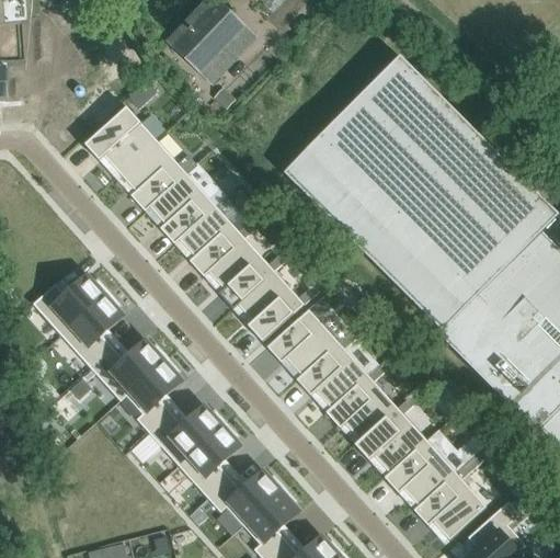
[(173,45),(200,70),(242,25),(216,1),(173,45)]
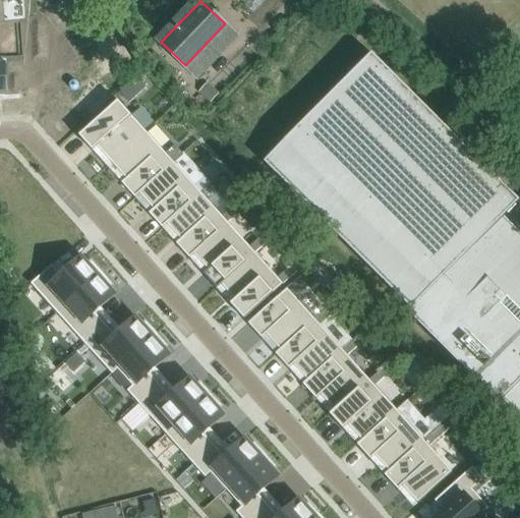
[(371,52),(264,160),(408,305),(405,308),(495,398),(498,395),(519,416),(519,231),(503,215),(518,199),(371,52)]
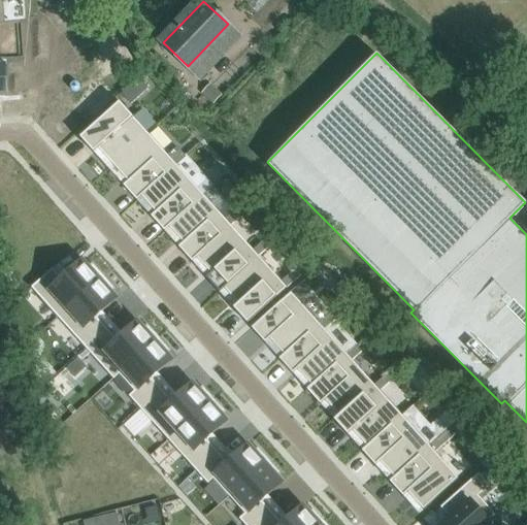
[(138,75),(121,92),(130,101),(147,86),(138,75)]
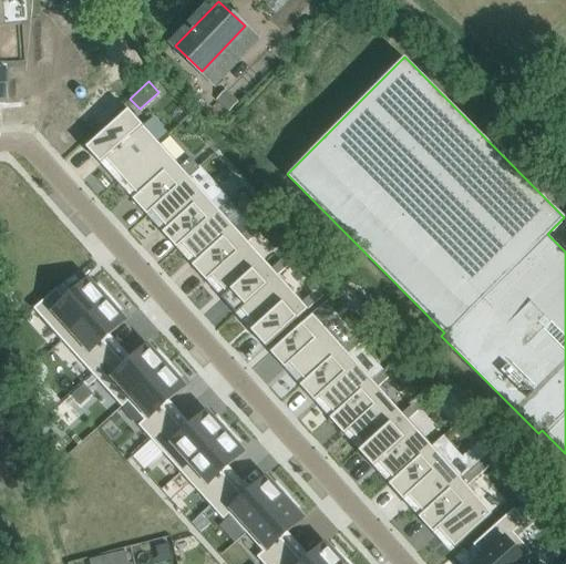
[(225,88),(215,98),(227,110),(237,100),(225,88)]
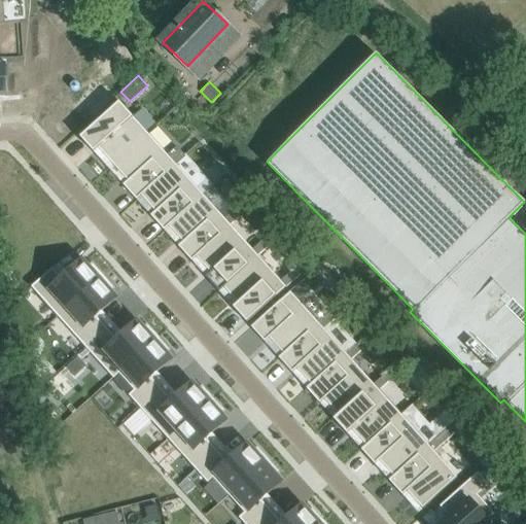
[(118,100),(79,135),(93,150),(97,146),(112,163),(146,131),(118,100)]
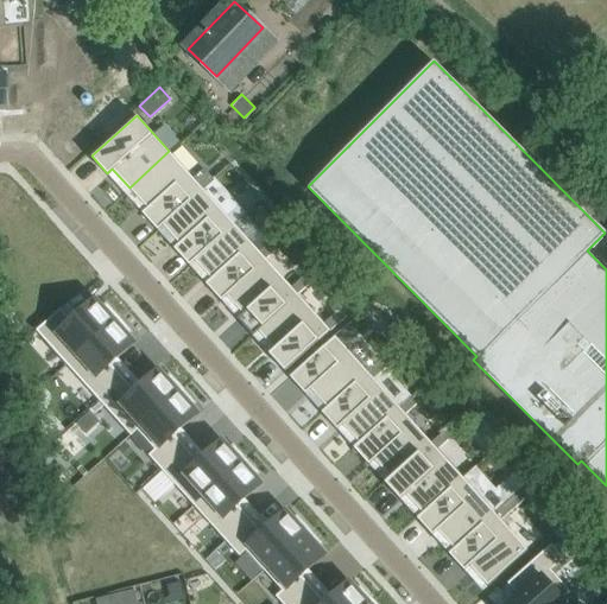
[(169,151),(130,188),(146,205),(140,211),(156,227),(201,186),(212,177),(206,170),(195,179),(169,151)]
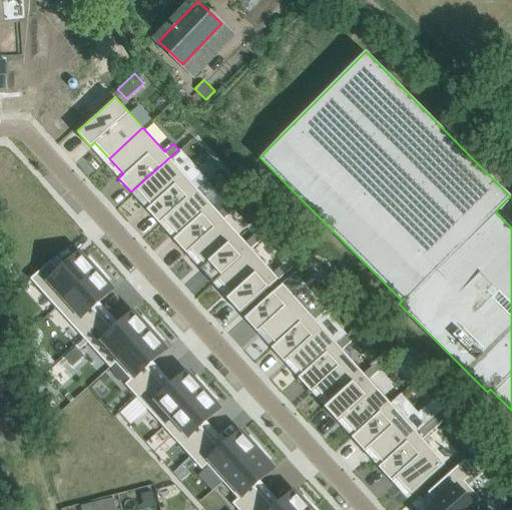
[(169,157),(131,191),(132,192),(136,188),(150,203),(145,207),(158,221),(196,187),(205,178),(200,172),(190,181),(169,157)]
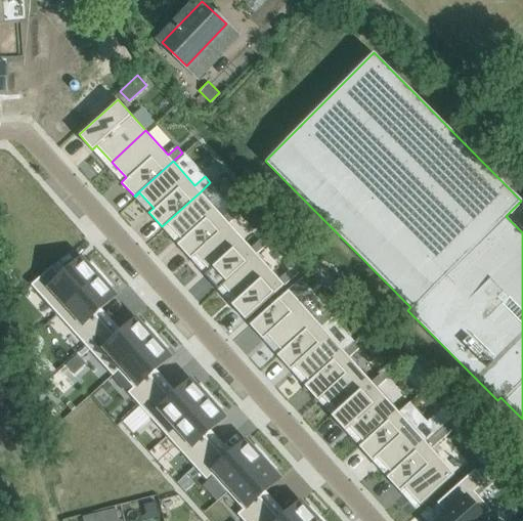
[(201,191),(162,226),(162,227),(167,223),(180,239),(176,243),(188,257),(227,222),(237,213),(231,207),(222,216),(201,191)]
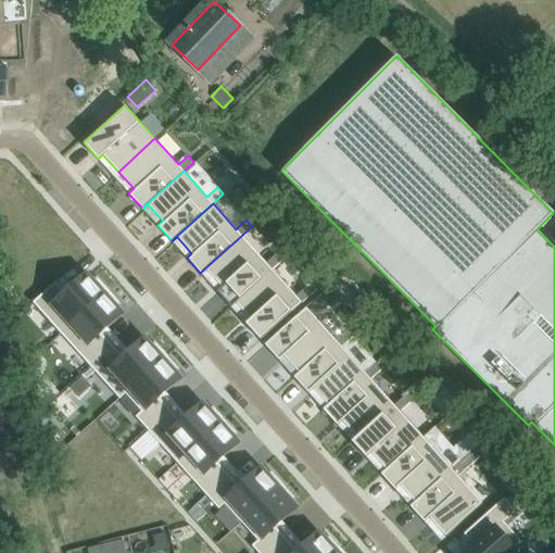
[(241,236),(200,273),(201,274),(206,269),(221,286),(216,290),(229,304),(270,267),(280,259),(275,252),(265,261),(241,236)]
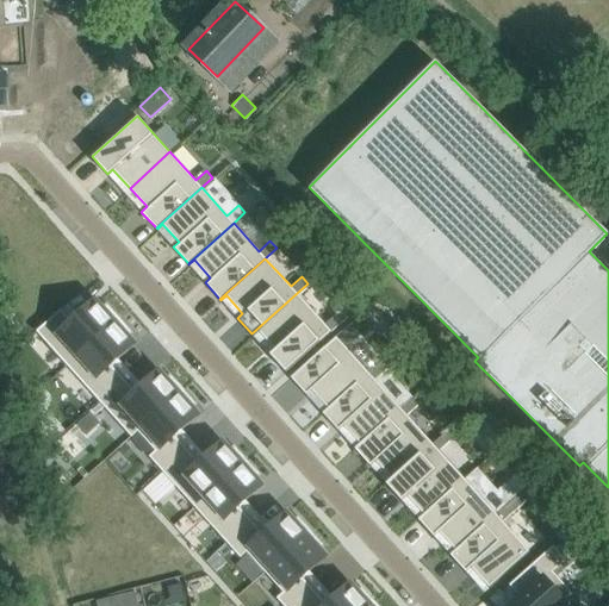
[(297,293),(252,333),(253,335),(258,330),(274,348),(268,353),(285,370),(341,319),(335,312),(323,323),(297,293)]
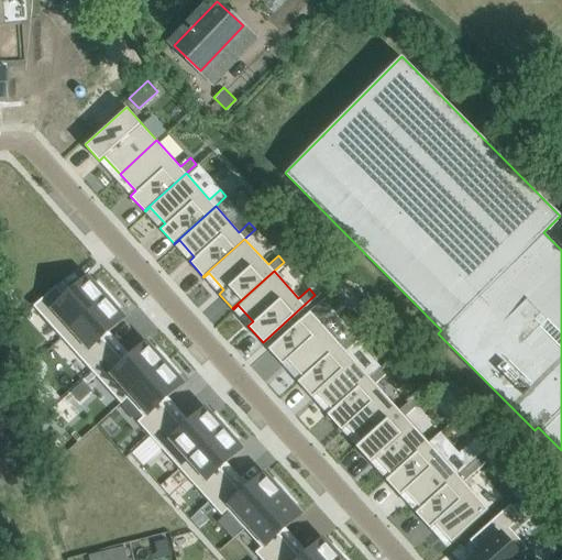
[(55,284),(32,305),(61,336),(108,293),(97,281),(94,283),(87,276),(65,296),(55,284)]
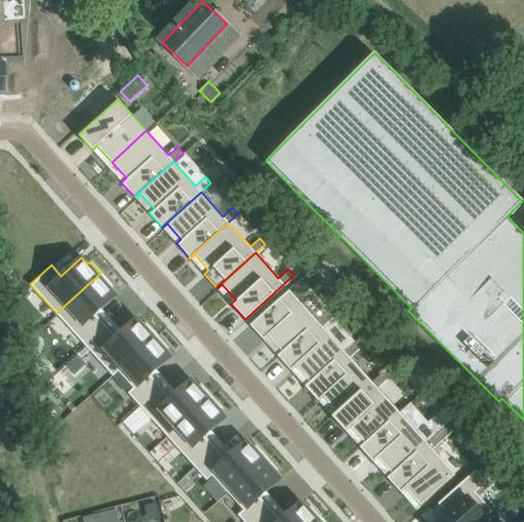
[(101,273),(56,313),(84,344),(105,325),(94,313),(115,294),(109,287),(112,284),(101,273)]
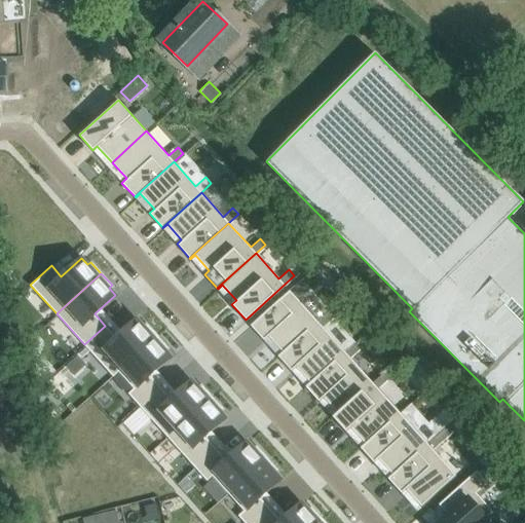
[(339,279),(329,289),(339,299),(348,291),(339,279)]
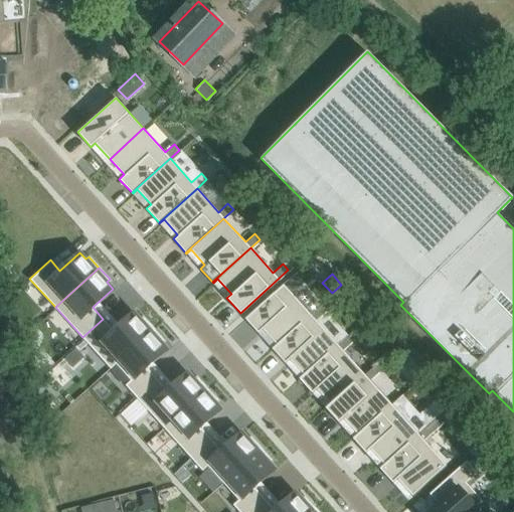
[(283,283),(244,318),(258,332),(262,328),(276,343),(271,347),(271,348),(310,313),(283,283)]
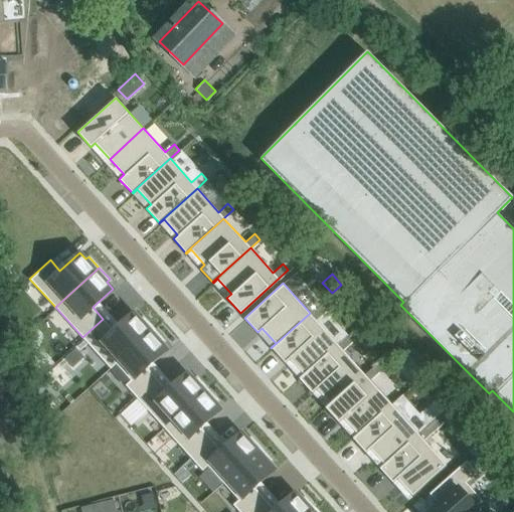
[(310,313),(271,348),(280,358),(285,354),(302,373),(298,377),(299,378),(337,343),(316,320),(325,311),(319,305),(310,313)]
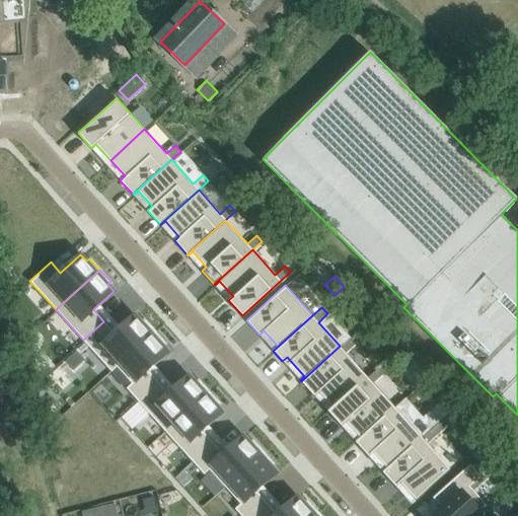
[(103,321),(83,340),(109,370),(154,330),(152,327),(151,328),(144,319),(141,321),(135,314),(115,333),(103,321)]
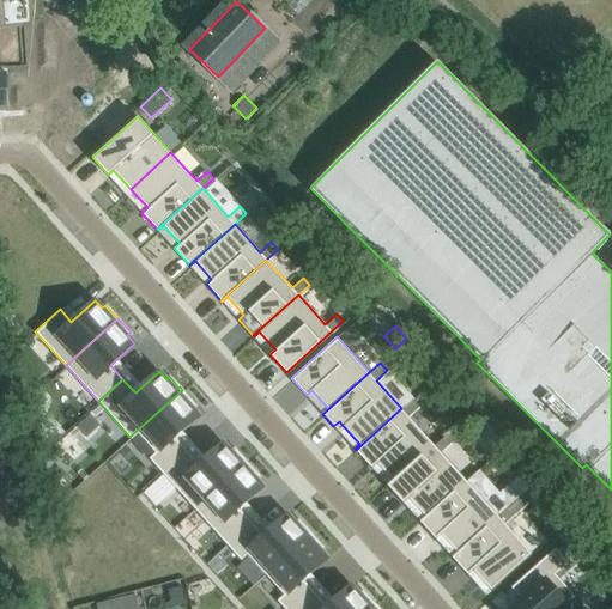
[(182,390),(129,437),(131,438),(137,432),(155,451),(147,457),(162,473),(187,450),(174,436),(198,414),(191,406),(193,403),(185,393),(182,390)]
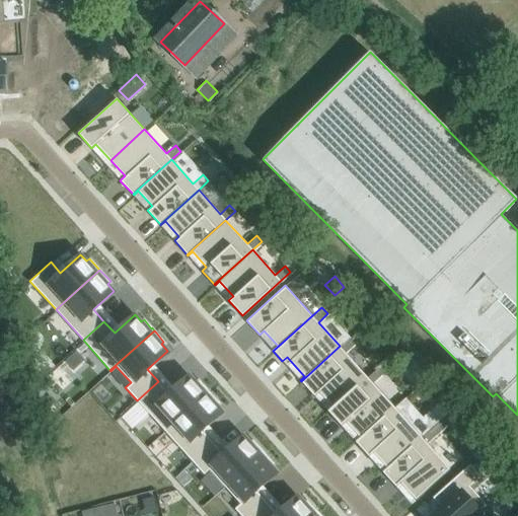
[(340,346),(301,381),(313,395),(318,391),(331,407),(327,411),(327,412),(367,376),(345,352),(355,344),(349,338),(340,346)]
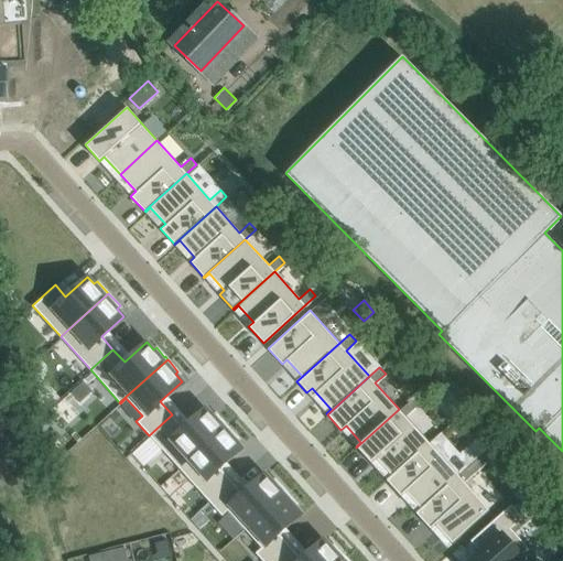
[(399,409),(356,448),(370,463),(375,459),(390,474),(385,478),(386,479),(428,442),(404,416),(414,407),(409,400),(399,409)]
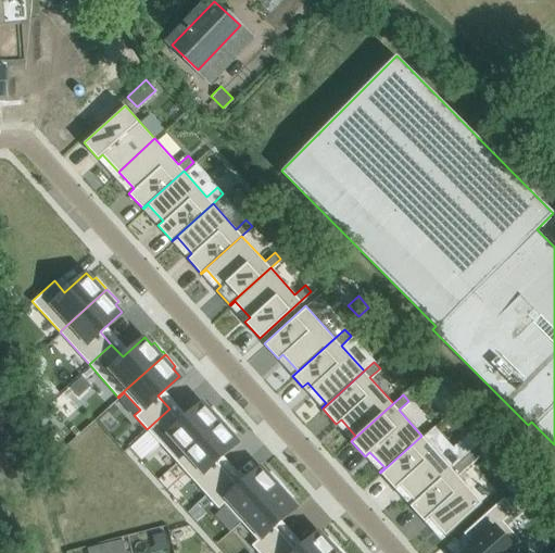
[(147,429),(128,445),(140,459),(159,442),(176,461),(223,418),(221,416),(212,406),(210,410),(202,402),(187,415),(180,422),(169,409),(147,429)]
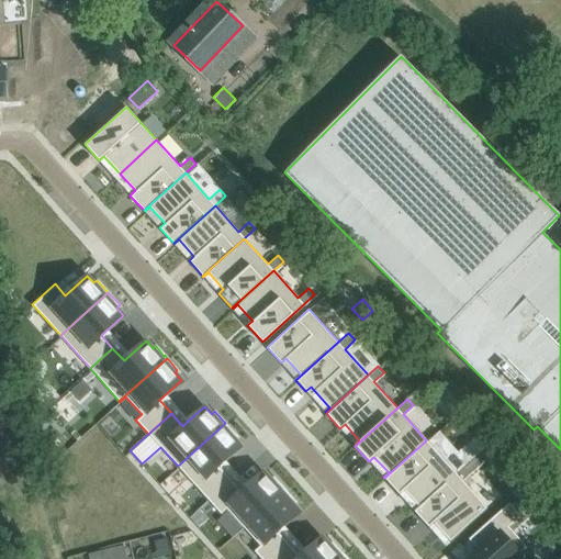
[(225,423),(178,466),(208,499),(229,478),(219,466),(240,446),(233,438),(236,435),(227,426),(227,425),(225,423)]
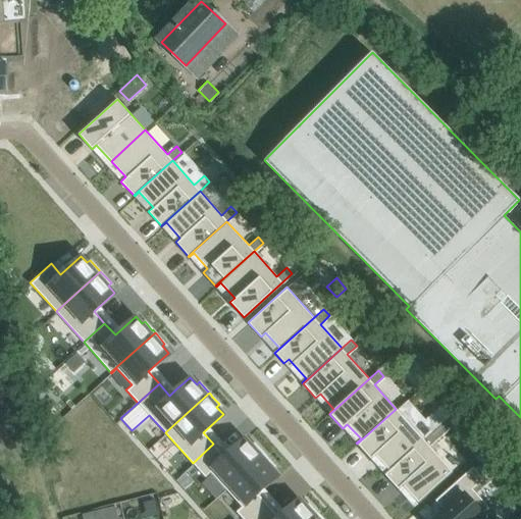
[(396,409),(357,444),(370,458),(374,454),(388,469),(383,473),(384,474),(423,438),(396,409)]
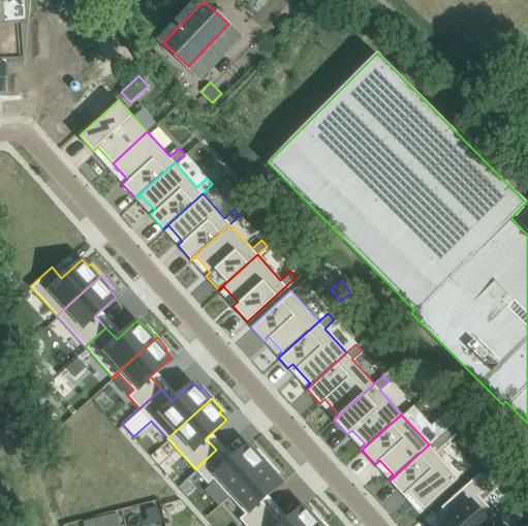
[(452,425),(438,436),(444,442),(457,431),(452,425)]
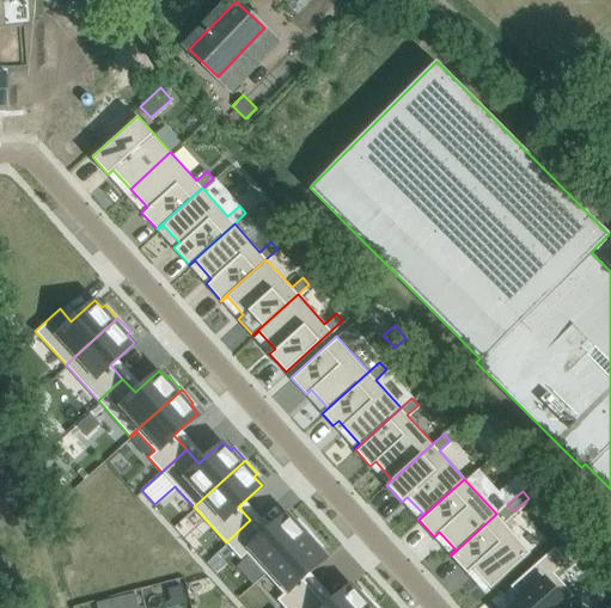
[(496,514),(451,556),(466,572),(471,567),(489,587),(530,551),(503,521),(514,511),(507,504),(496,514)]
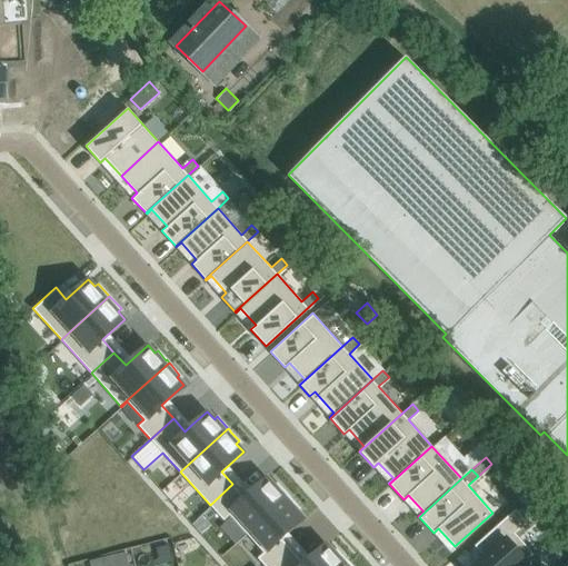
[(232,484),(210,505),(222,519),(229,514),(246,533),(288,494),(277,482),(273,485),(267,477),(245,497),(232,484)]
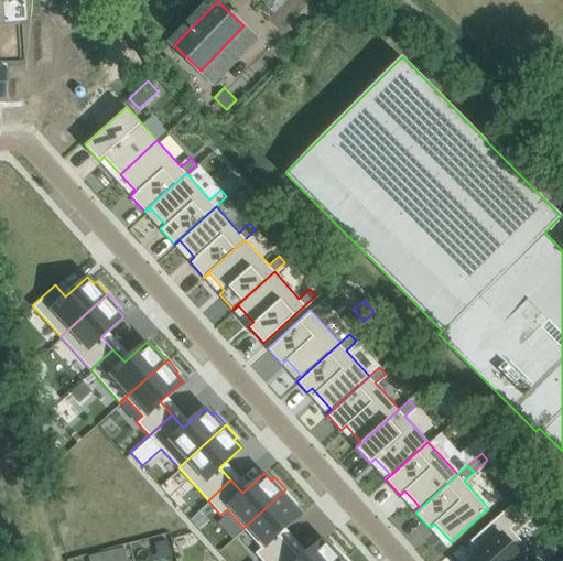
[(530,477),(512,494),(513,495),(516,492),(522,499),(520,500),(529,510),(541,499),(542,500),(543,500),(530,477)]
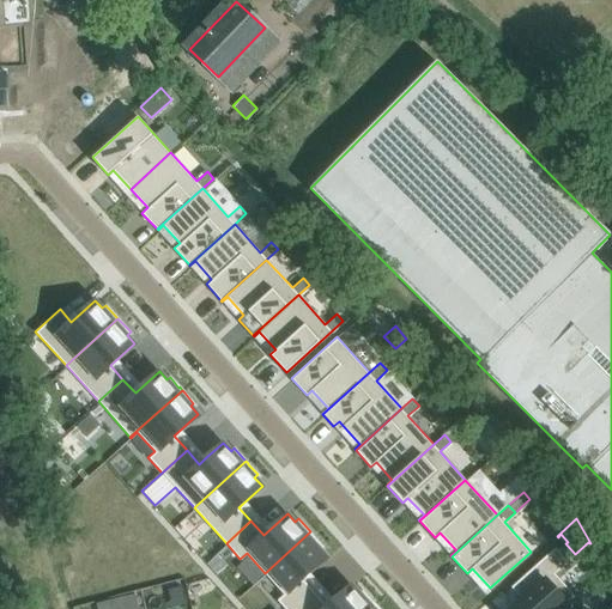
[(310,531),(265,573),(283,594),(277,600),(285,608),(295,608),(315,592),(302,578),(326,556),(319,548),(322,546),(310,531)]
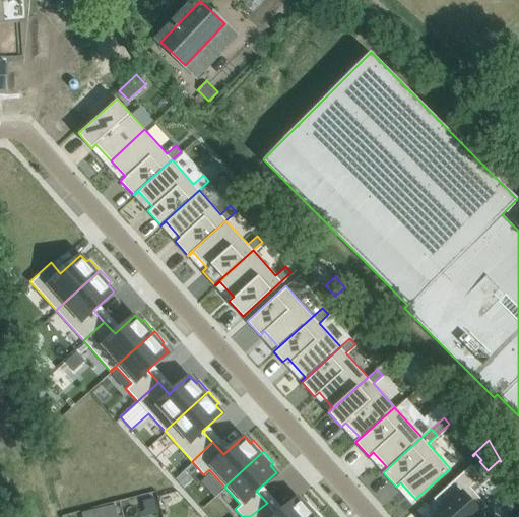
[(443,509),(433,516),(473,516),(487,505),(470,487),(481,476),(470,463),(433,498),(443,509)]
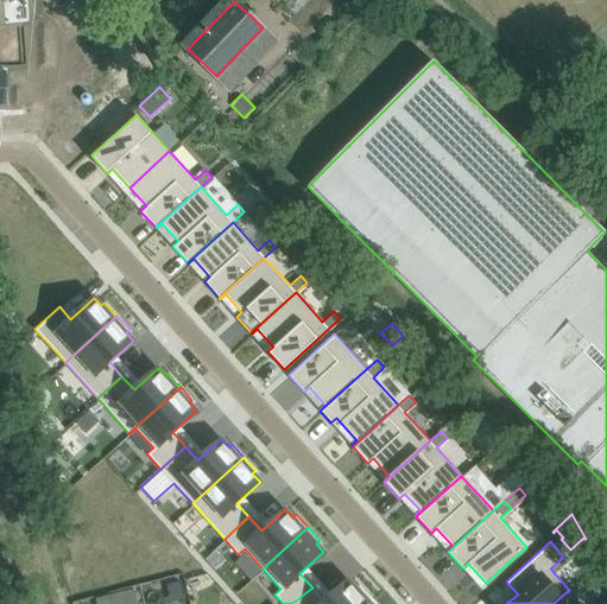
[(313,587),(292,603),(364,603),(371,598),(368,596),(359,585),(356,589),(348,580),(324,602),(313,587)]
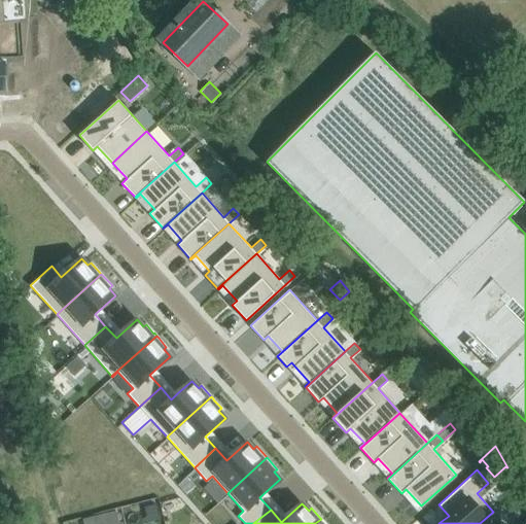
[(117,523),(114,511),(82,518),(83,523),(117,523)]
